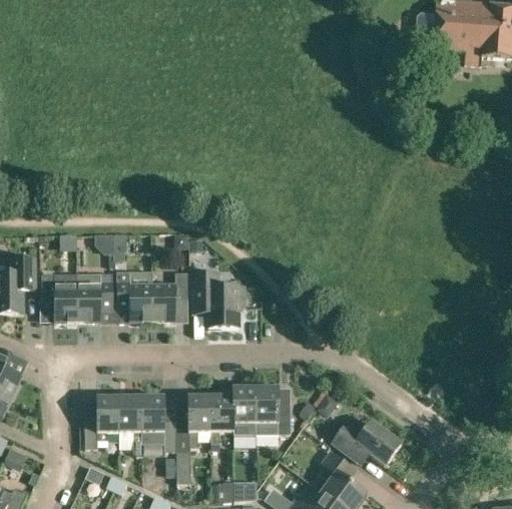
[(471,65),(482,66),(483,57),(511,59),(511,4),(506,4),(436,0),(435,13),(421,13),(417,16),(416,33),(419,37),(433,38),(432,54),(455,55),(456,50),(466,50),(465,65),(471,65)]
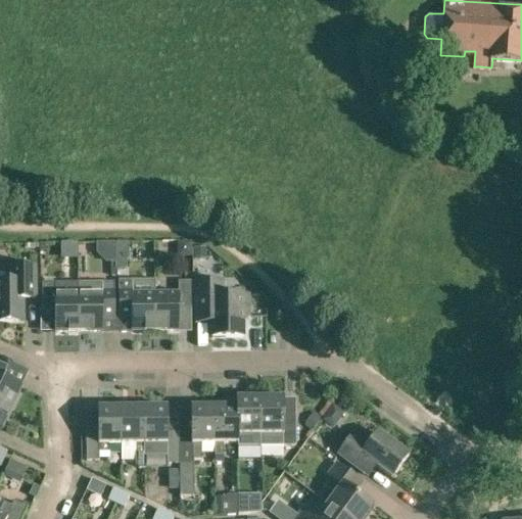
[(107,260),(116,260),(116,241),(98,241),(98,250),(107,260)]
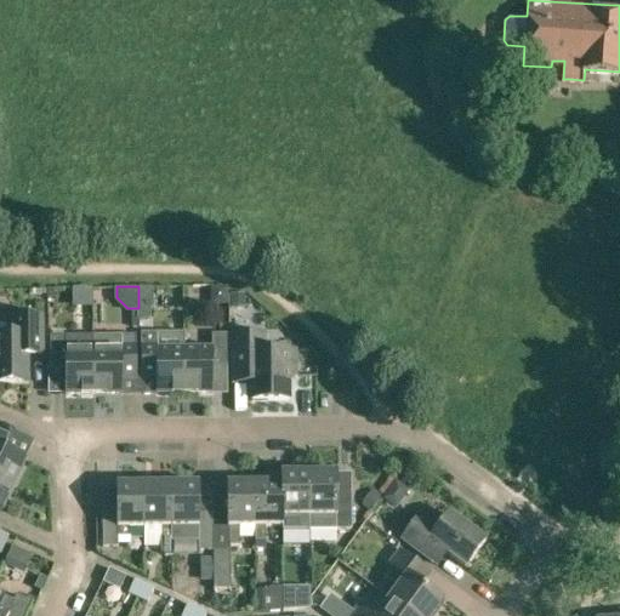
[(138,286),(138,308),(138,315),(152,315),(152,306),(154,306),(153,286),(138,286)]
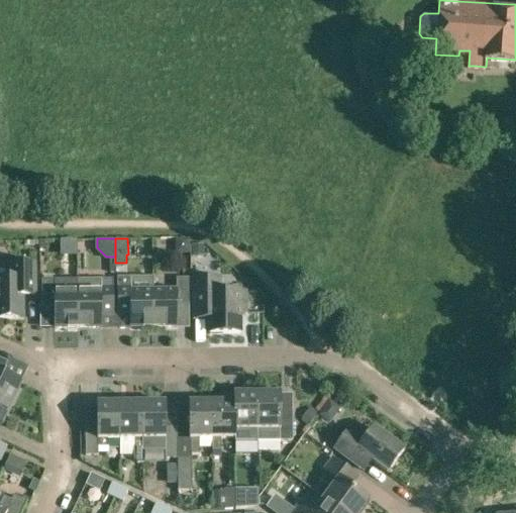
[(194,241),(194,252),(203,252),(203,241),(194,241)]
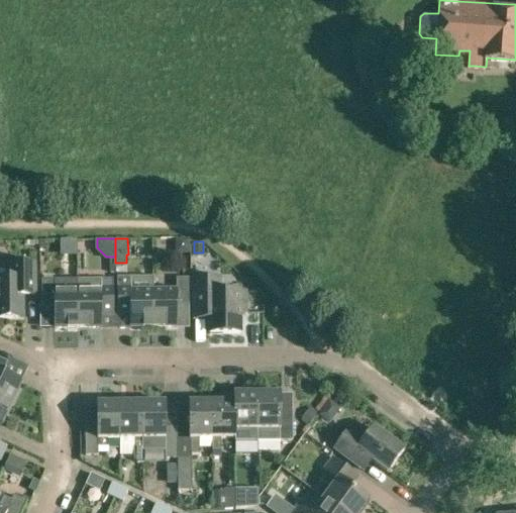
[(0,274),(0,314),(24,315),(24,292),(36,292),(36,260),(11,260),(11,275),(0,274)]
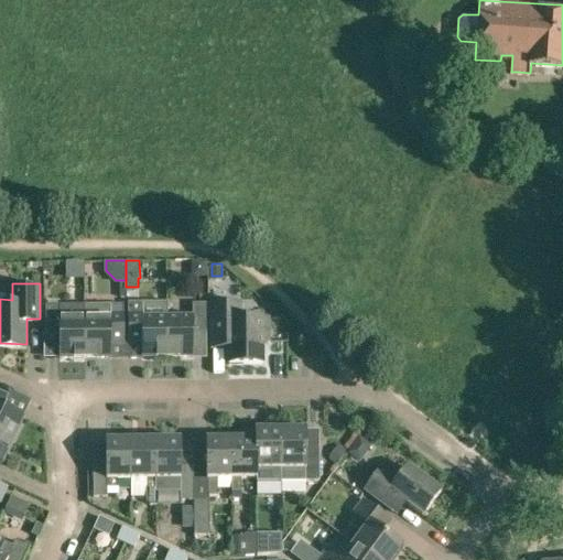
[(142,354),(168,353),(168,314),(168,299),(128,299),(129,346),(142,346),(142,354)]
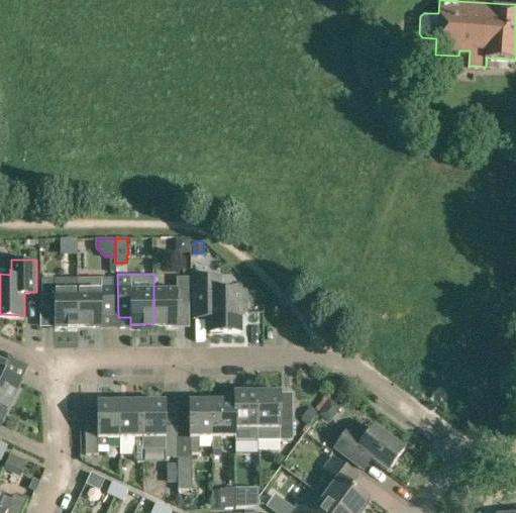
[(153,288),(153,323),(178,323),(178,303),(190,303),(190,275),(177,275),(177,288),(153,288)]
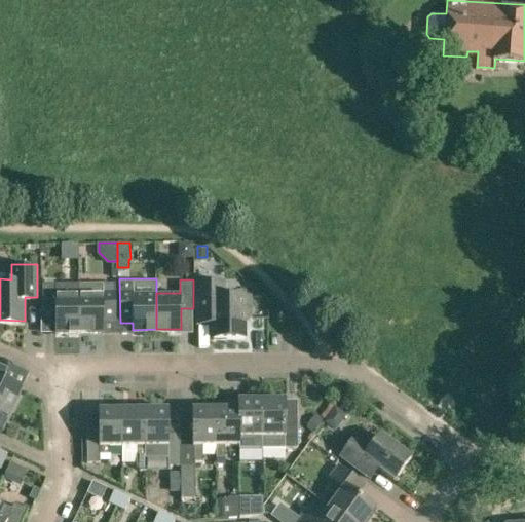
[(214,322),(214,337),(245,336),(245,317),(252,317),(251,294),(225,294),(225,280),(197,280),(197,322),(214,322)]
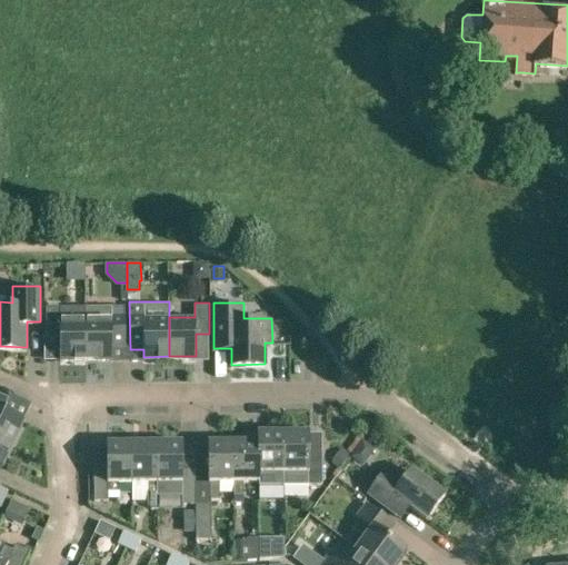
[(60,335),(60,357),(87,357),(86,318),(87,318),(87,304),(47,304),(47,336),(60,335)]
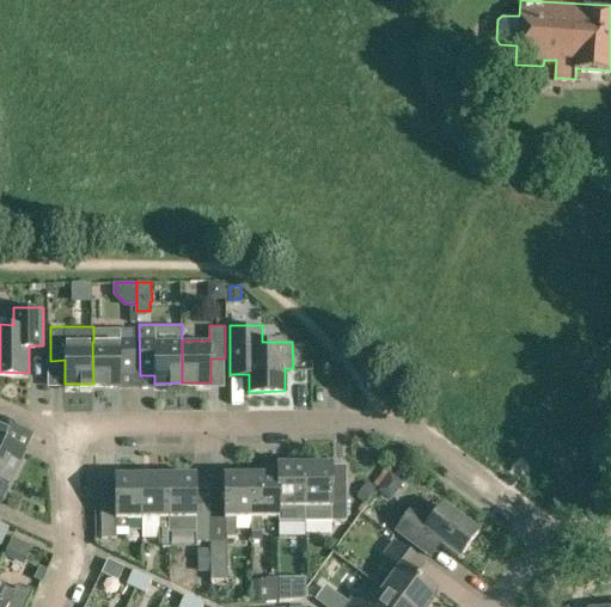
[(108,342),(93,342),(92,342),(93,384),(121,384),(121,375),(135,375),(135,326),(108,326),(108,342)]
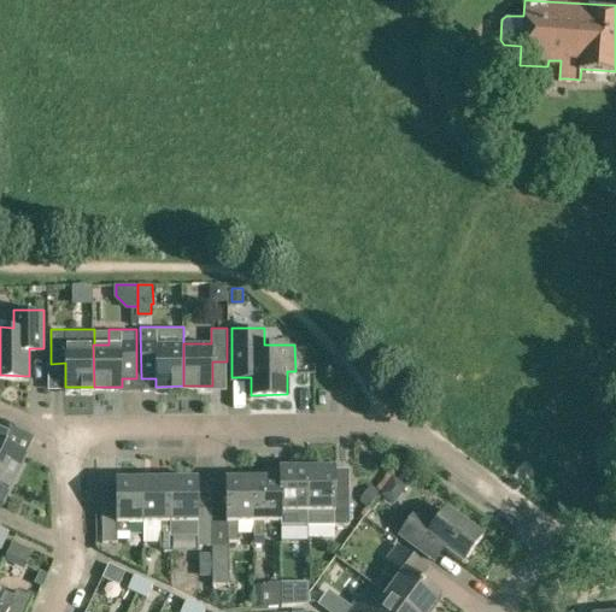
[(218,387),(220,409),(232,409),(230,386),(218,387)]
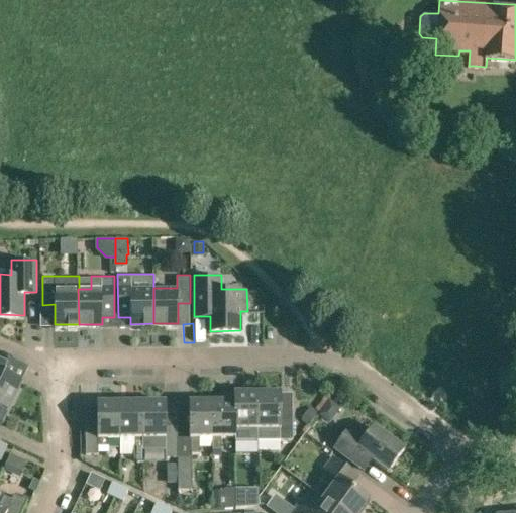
[(0,395),(11,400),(22,379),(3,370),(8,358),(0,354),(0,395)]
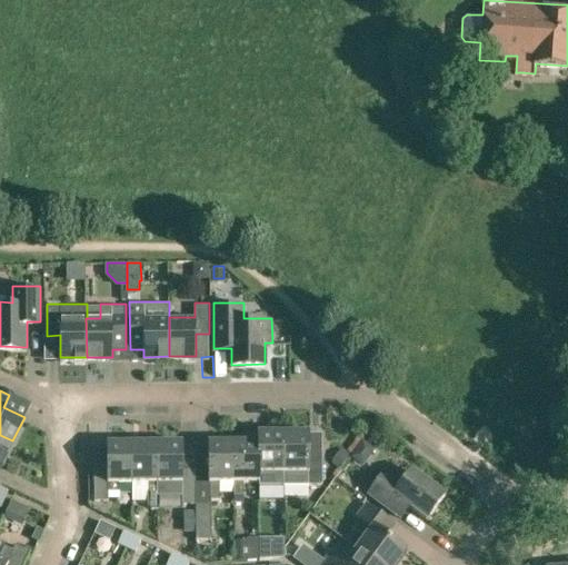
[(258,440),(259,469),(276,469),(276,483),(284,483),(284,469),(284,430),(258,430),(258,439),(258,440)]
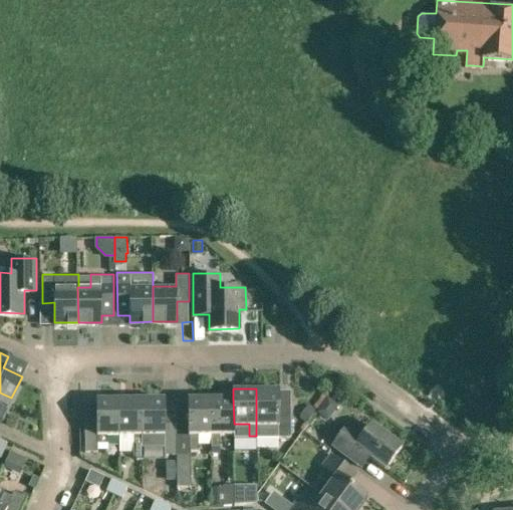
[(256,424),(256,436),(290,436),(292,435),(291,411),(279,411),(279,389),(256,389),(256,424)]
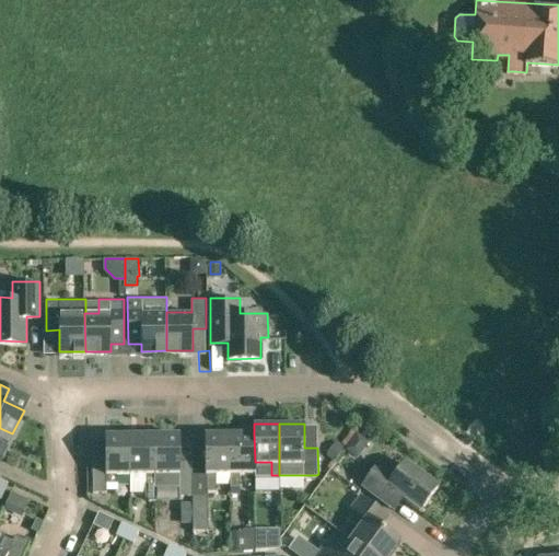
[(0,455),(2,456),(12,433),(0,428),(0,455)]
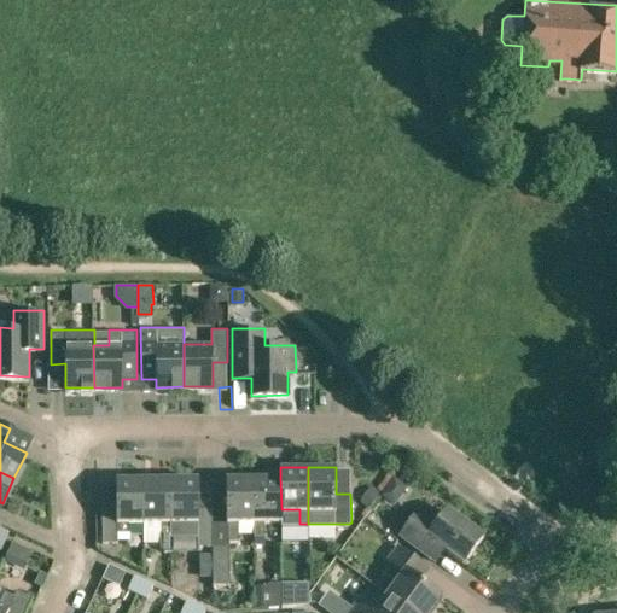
[(406,484),(395,476),(383,494),(394,501),(406,484)]
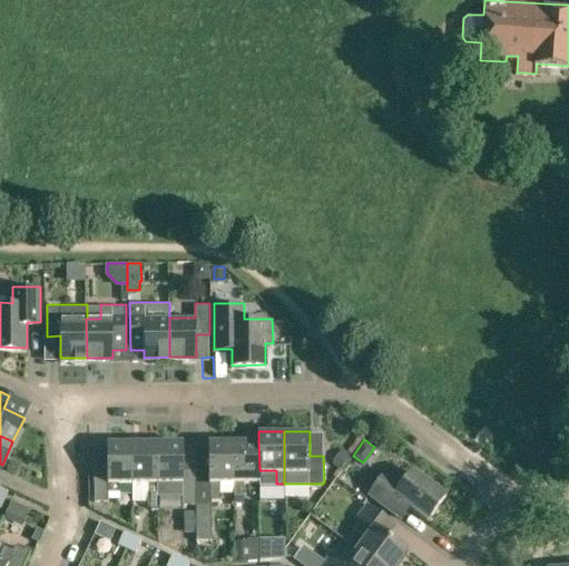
[(221,480),(234,480),(233,440),(209,441),(209,498),(221,498),(221,480)]
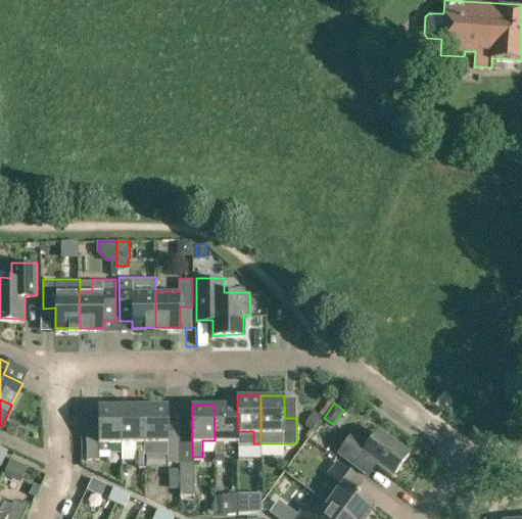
[(214,404),(215,440),(216,440),(216,459),(224,459),(224,440),(238,440),(238,431),(237,405),(237,404),(214,404)]
